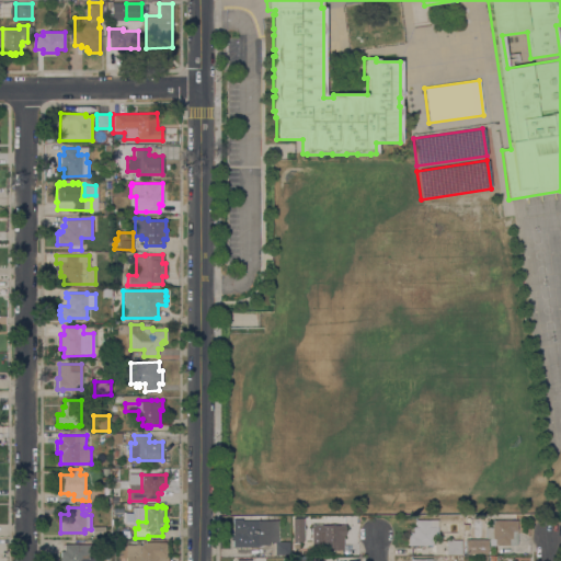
[(302,542),(292,542),(292,518),(302,518),(302,542)]
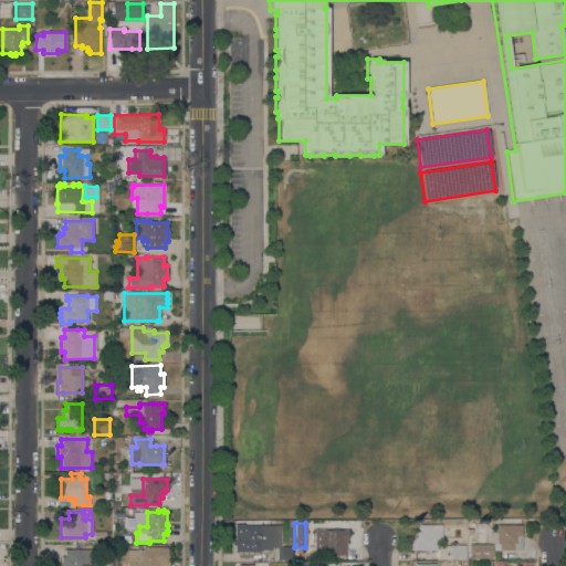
[(280,525),(280,546),(271,546),(271,551),(261,551),(261,552),(234,552),(234,545),(232,545),(232,541),(234,541),(234,525),(236,525),(236,524),(244,524),(244,525),(271,525),(280,525)]
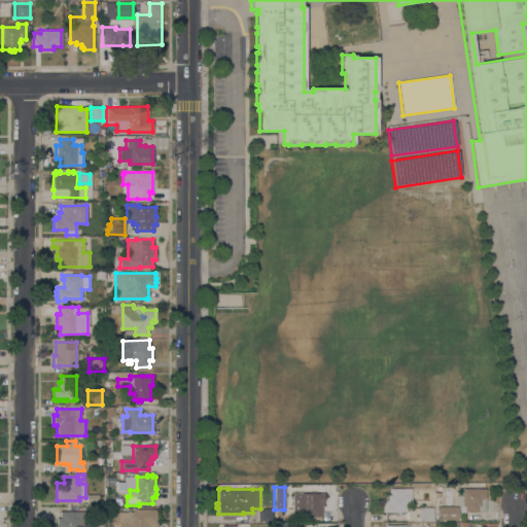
[(411,488),(411,506),(406,506),(406,512),(383,512),(383,501),(385,501),(385,500),(388,500),(388,495),(390,495),(390,494),(389,494),(389,490),(390,490),(390,488),(411,488)]
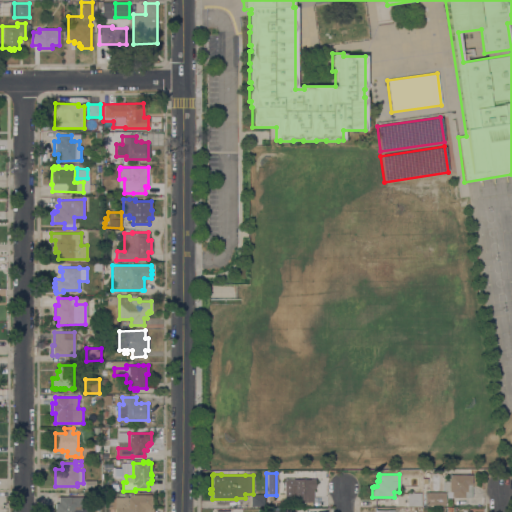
[(471,475),(471,498),(447,498),(447,491),(443,491),(443,481),(449,481),(449,474),(471,475)]
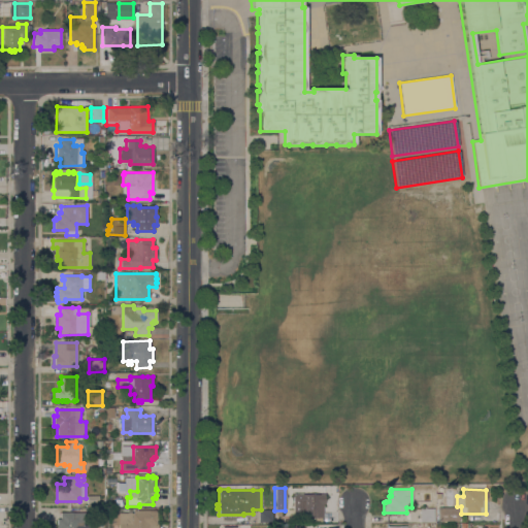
[(293,518),(292,503),(293,503),(293,493),(302,493),(302,494),(319,494),(324,493),(324,504),(323,504),(323,518),(321,518),(321,523),(307,523),(307,518),(293,518)]
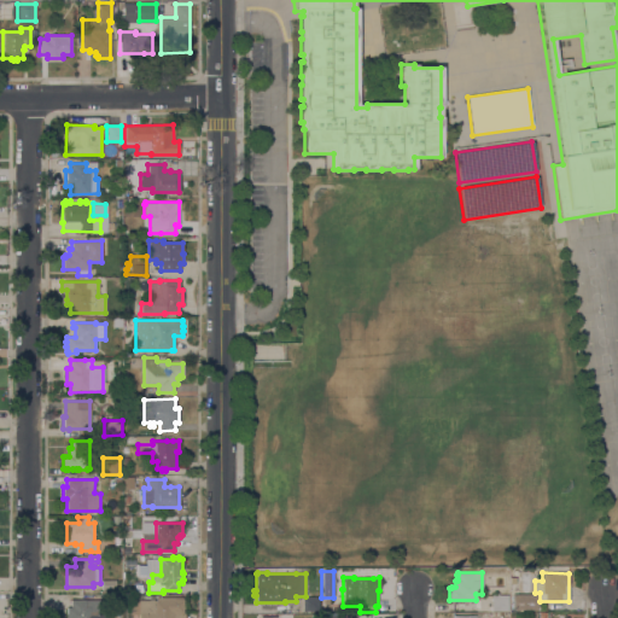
[(115,579),(116,589),(101,590),(101,579),(115,579)]
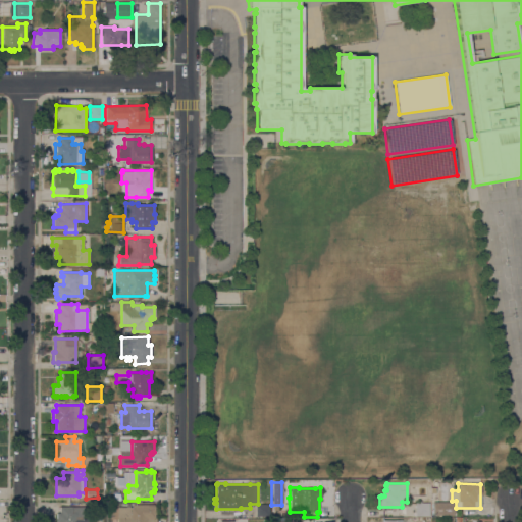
[(454,502),(454,515),(432,515),(432,502),(454,502)]
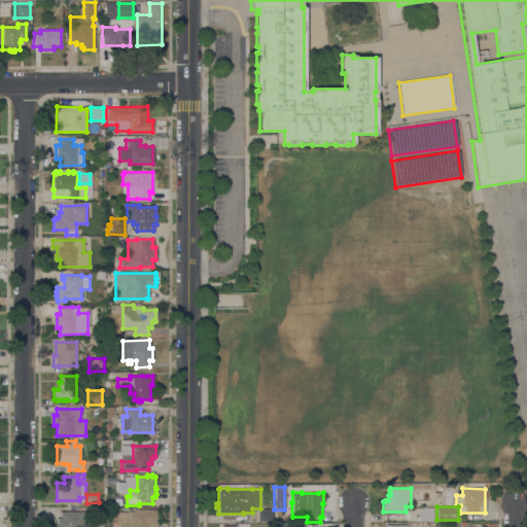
[(117,526),(117,512),(131,512),(134,512),(134,510),(147,510),(147,507),(154,507),(154,511),(155,511),(156,515),(156,519),(155,519),(156,522),(157,522),(157,526),(117,526)]
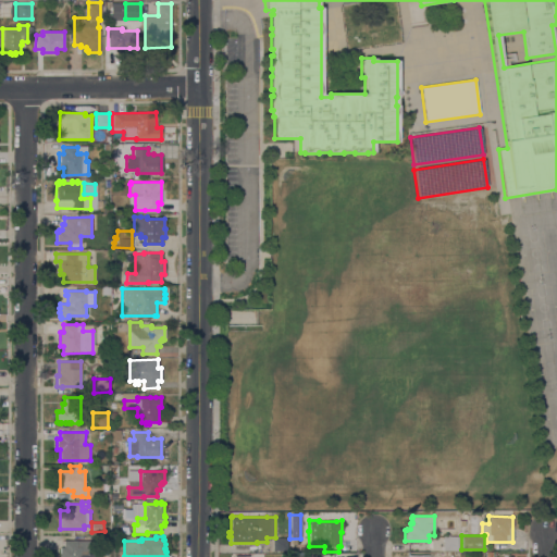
[(457,551),(443,551),(443,536),(457,536),(457,551)]
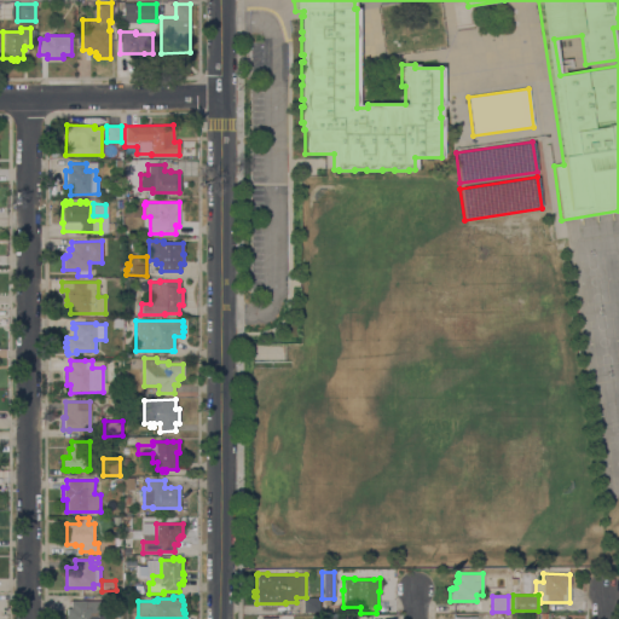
[(319,612),(302,612),(302,597),(319,597),(319,612)]
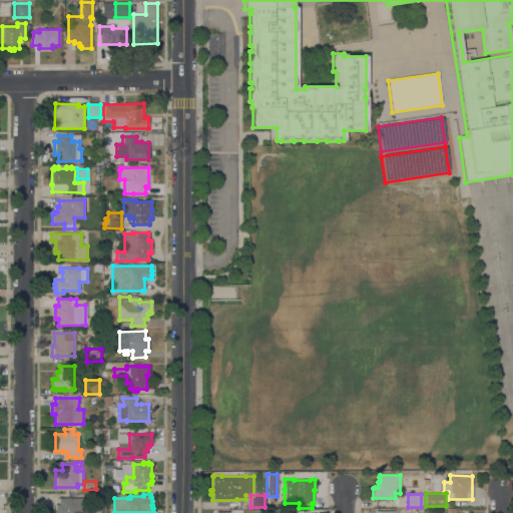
[(55,512),(55,504),(58,504),(58,498),(71,497),(82,497),(83,498),(83,510),(89,510),(89,512),(55,512)]
